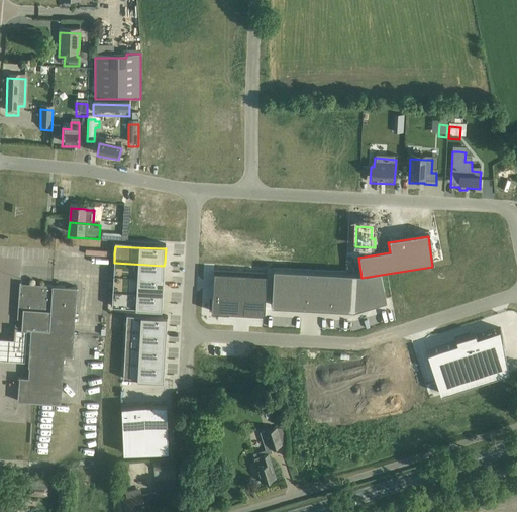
[(109,268),(110,253),(85,253),(85,268),(109,268)]
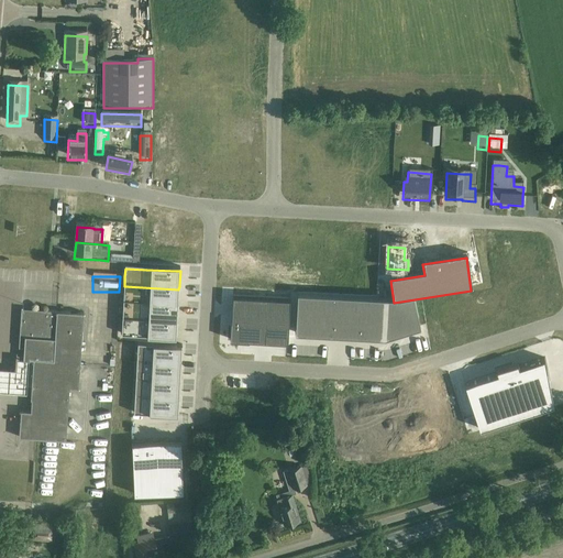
[(124,286),(123,304),(178,306),(178,303),(179,291),(178,291),(178,290),(124,286)]
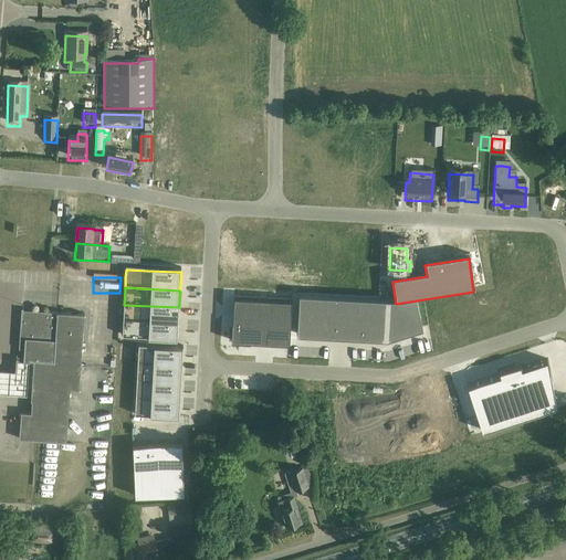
[(299,298),(296,339),(387,344),(422,334),(416,300),(400,304),(299,298)]
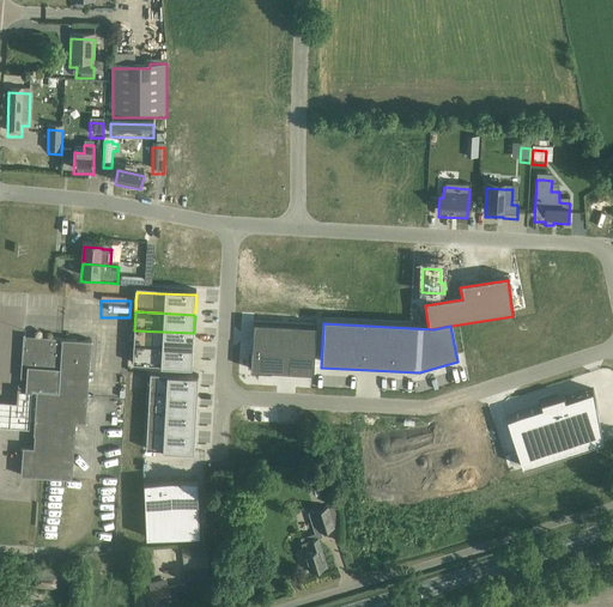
[(254,327),(252,375),(314,377),(316,329),(254,327)]
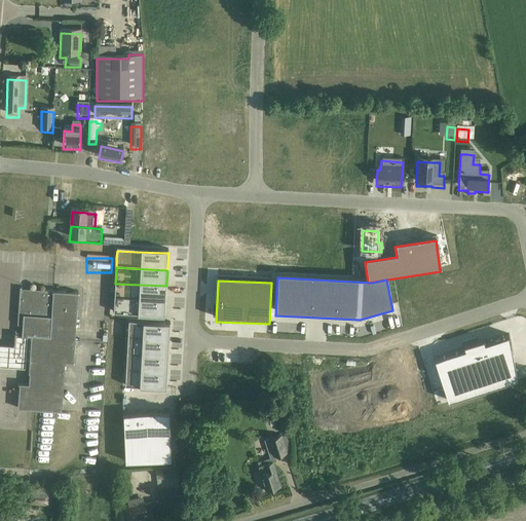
[(115,284),(114,299),(165,302),(165,299),(166,288),(166,286),(115,284)]
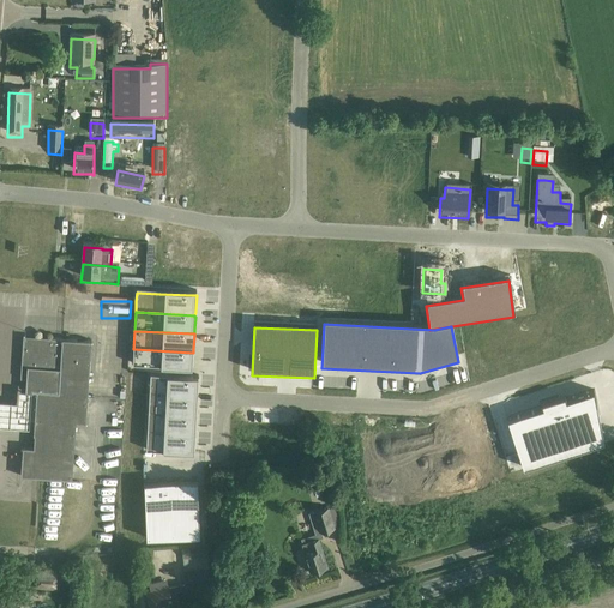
[(91,345),(35,342),(23,342),(22,360),(25,360),(25,363),(22,363),(20,384),(26,384),(26,393),(26,396),(28,396),(28,398),(31,398),(30,419),(36,420),(34,453),(23,452),(20,481),(72,486),(76,428),(85,428),(91,345)]
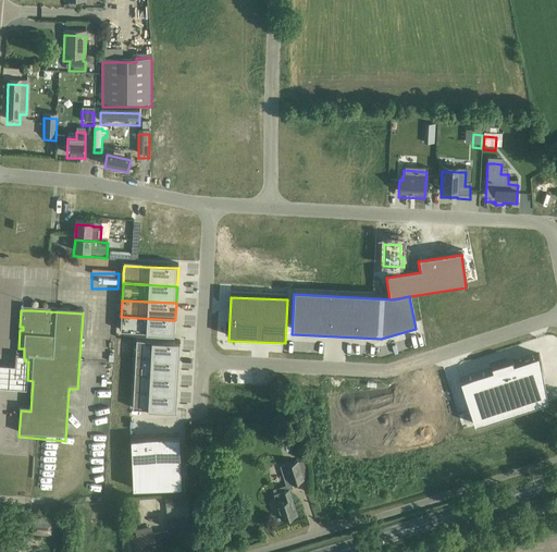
[(121,317),(120,335),(143,336),(172,338),(174,338),(174,334),(175,334),(175,321),(175,320),(121,317)]
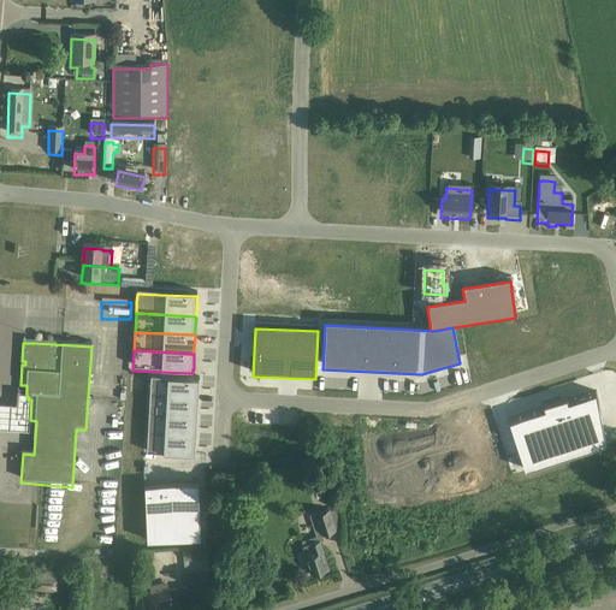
[(150,379),(149,398),(197,402),(197,397),(199,397),(200,382),(194,382),(189,382),(150,379)]
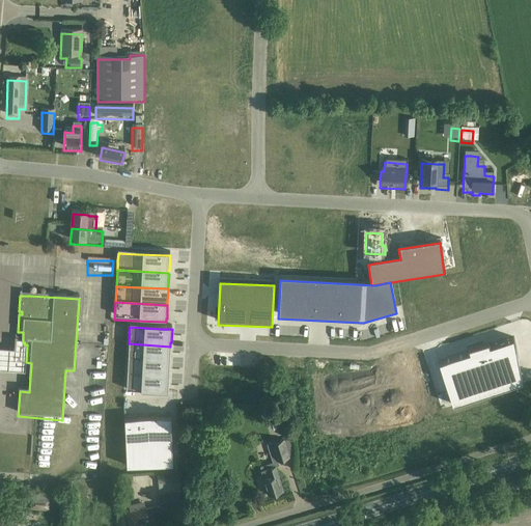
[(0,350),(0,371),(25,374),(26,362),(27,344),(24,344),(24,342),(23,342),(23,340),(16,340),(16,351),(0,350)]
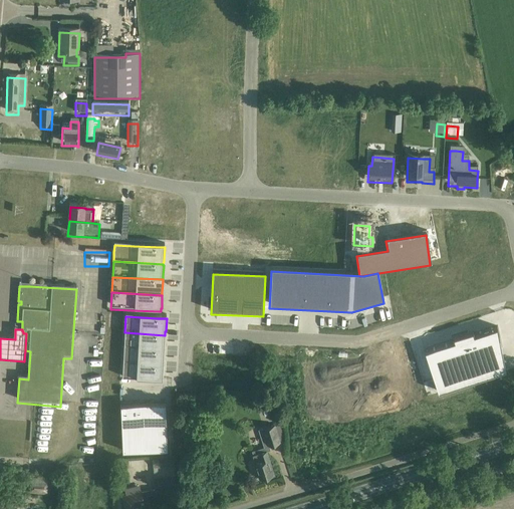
[(124,332),(123,348),(164,350),(165,347),(166,336),(165,336),(165,335),(124,332)]
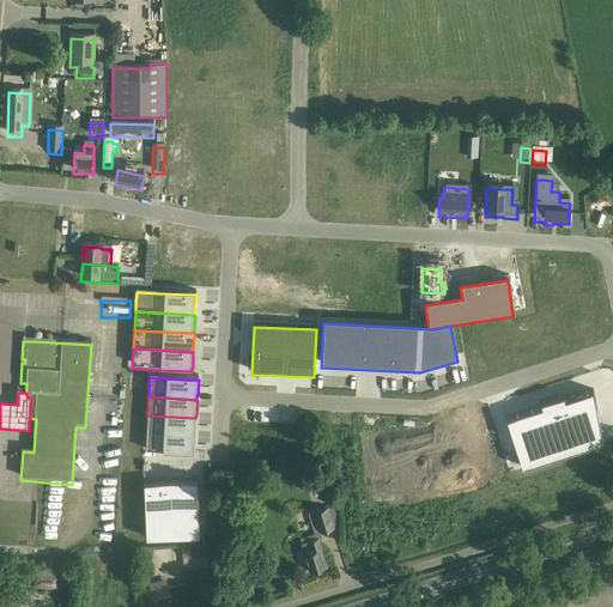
[(545,423),(510,435),(522,472),(604,445),(596,406),(570,416),(569,412),(568,410),(562,412),(544,418),(545,423)]
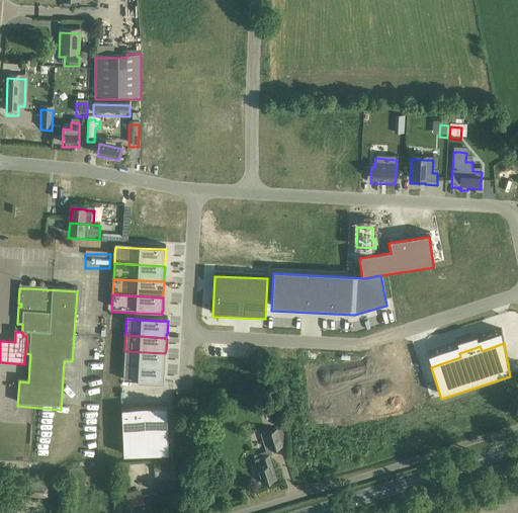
[(124,351),(124,367),(165,369),(165,366),(166,354),(165,354),(165,353),(124,351)]
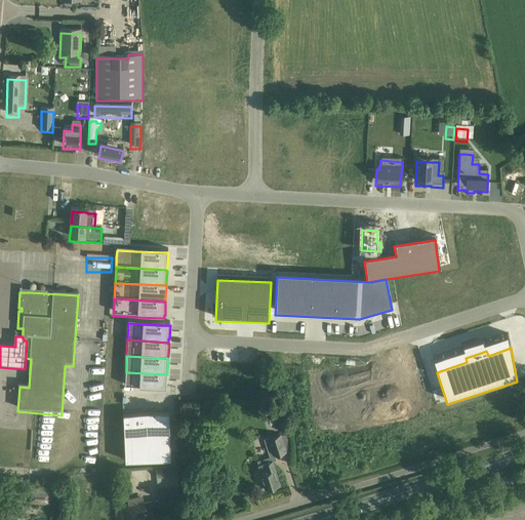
[(125,378),(125,389),(150,390),(166,391),(166,388),(167,375),(166,375),(167,374),(126,372),(125,378)]
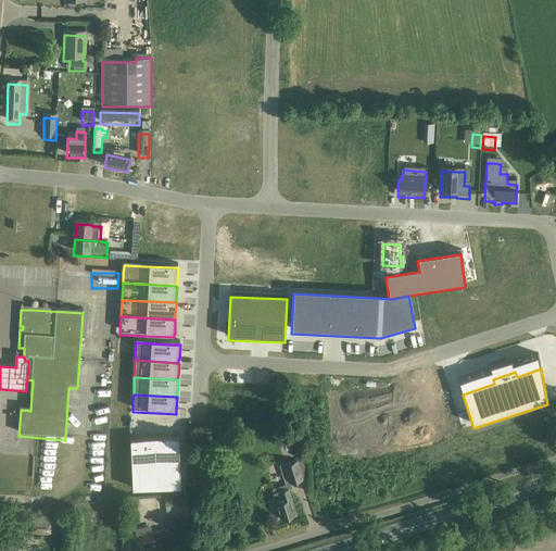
[(179,440),(130,441),(133,492),(181,490),(179,446),(179,440)]
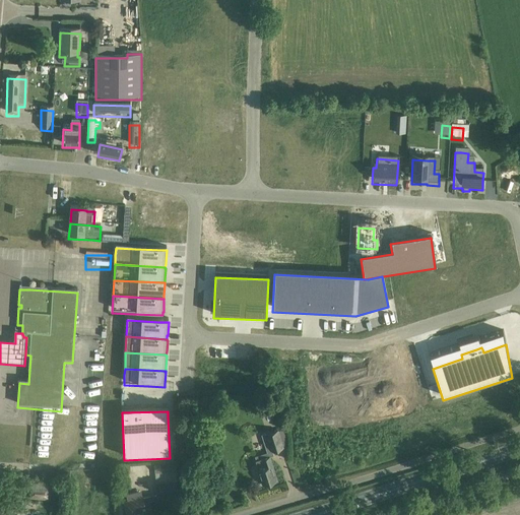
[(277,434),(261,439),(264,447),(269,445),(272,455),(283,452),(282,451),(287,449),(286,433),(277,436),(277,434)]
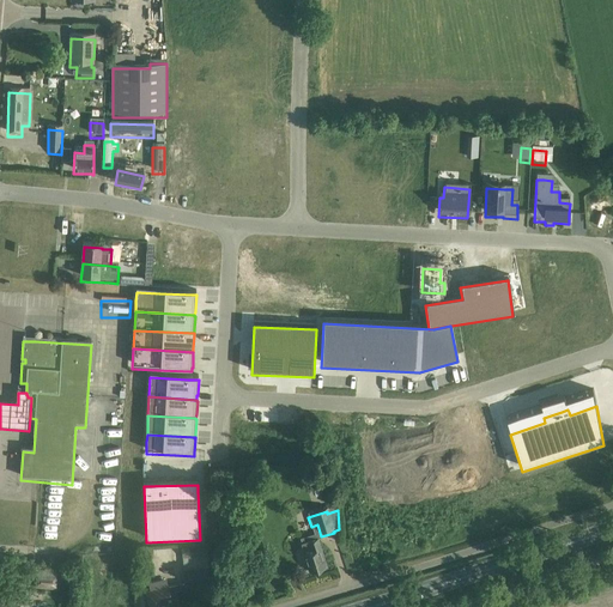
[(317,542),(301,548),(310,576),(326,571),(317,542)]
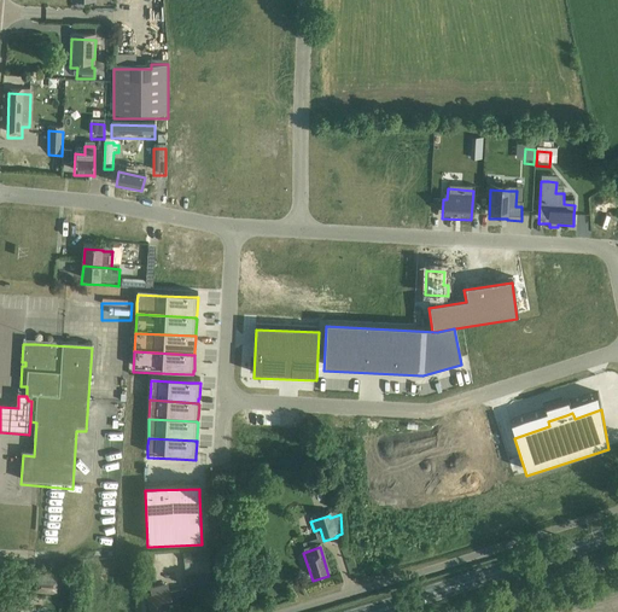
[(184,554),(186,593),(211,590),(208,553),(184,554)]
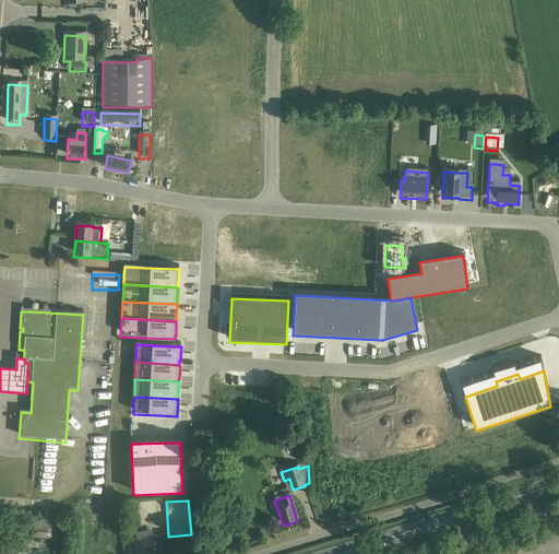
[(55,525),(32,523),(31,541),(54,543),(55,525)]
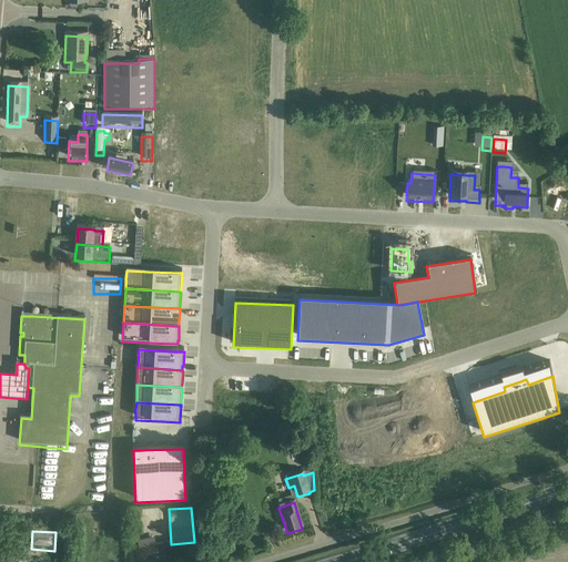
[(139,551),(135,552),(138,561),(162,561),(151,561),(151,560),(159,558),(156,548),(151,549),(150,542),(138,545),(139,551)]
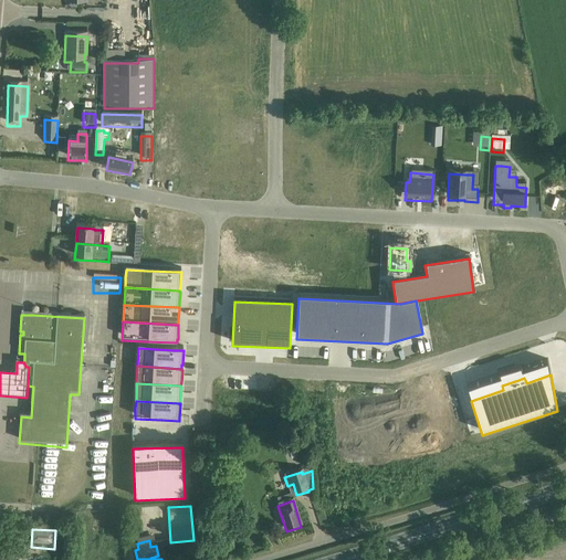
[(16,559),(17,543),(4,542),(3,555),(0,553),(0,559),(16,559)]
